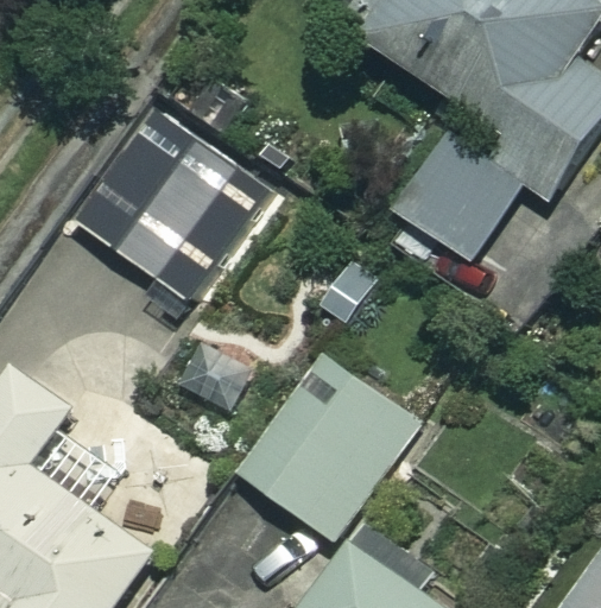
[(600,23),(600,0),(371,0),(352,29),(467,109),(394,211),(469,264),(525,185),(550,204),(600,132),(600,45),(590,38),(600,23)]
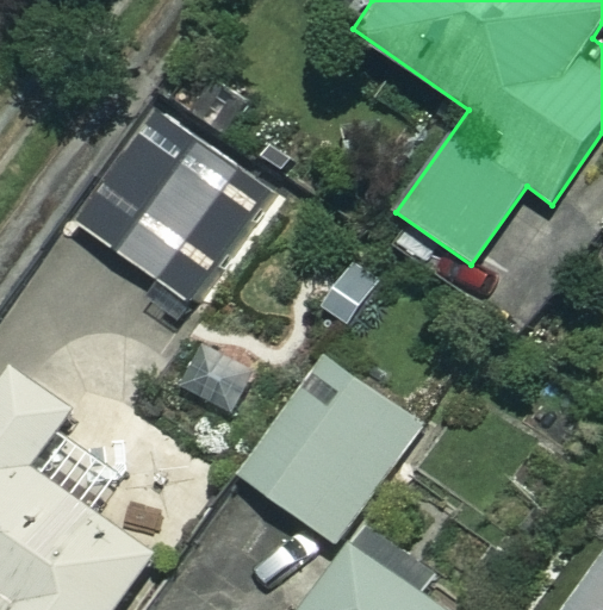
[(269,200),(148,117),(74,223),(196,307),(269,200)]
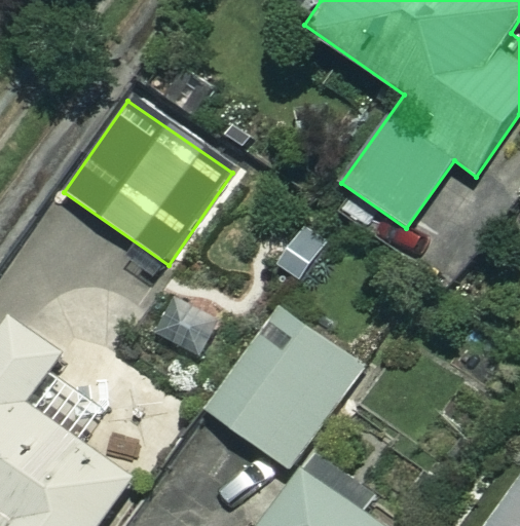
[(135,320),(67,269),(16,336),(7,330),(0,339),(0,525),(97,525),(181,413),(106,358),(135,320)]
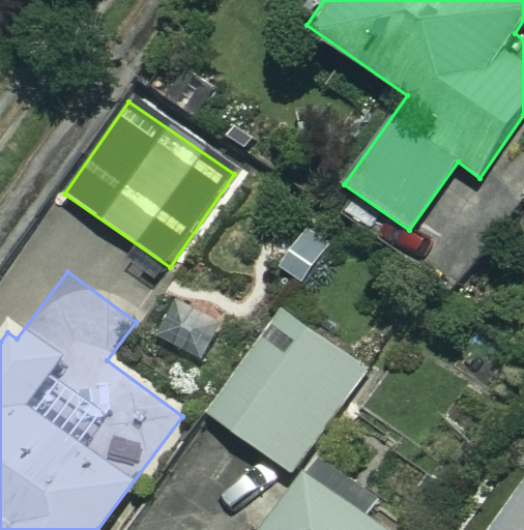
[(366,372),(283,313),(209,414),(293,473),(366,372)]
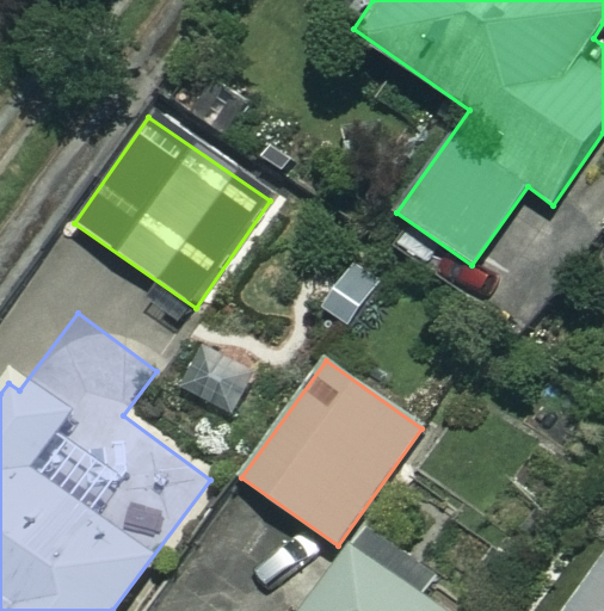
[(443,610),(352,549),(309,610),(443,610)]
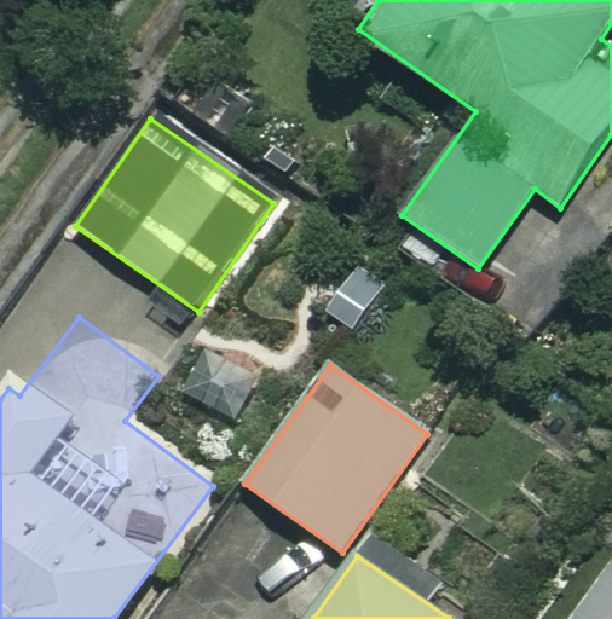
[(611,618),(611,578),(584,618),(611,618)]
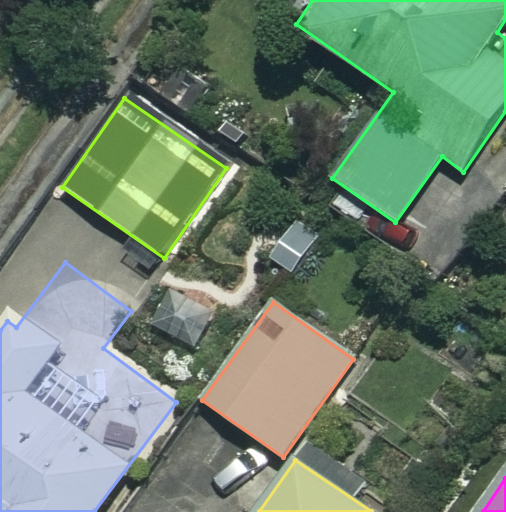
All buildings are outlined.
